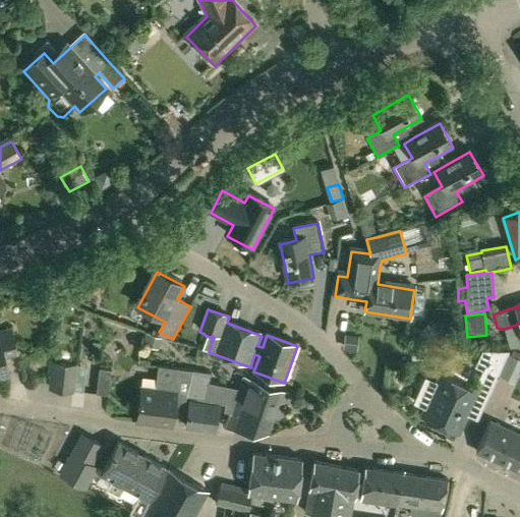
[(5,358),(17,355),(12,333),(0,335),(0,378),(9,376),(5,358)]
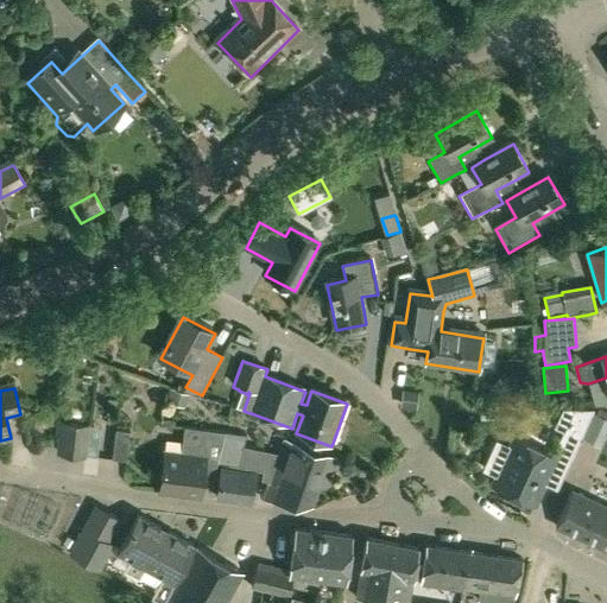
[(417,412),(419,394),(406,393),(404,410),(417,412)]
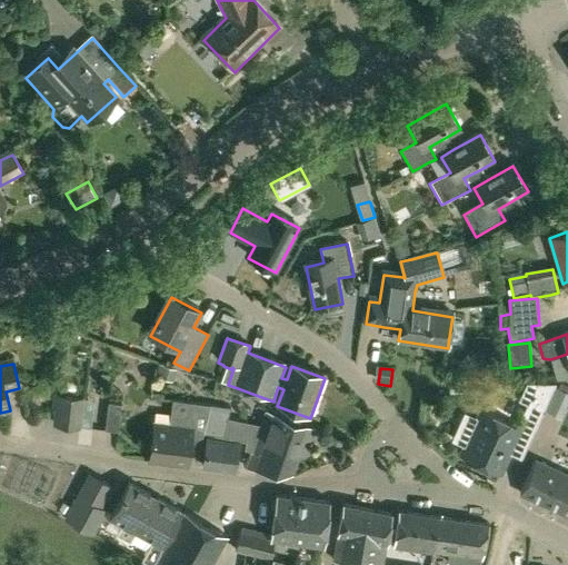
[(448,383),(448,394),(471,395),(472,384),(448,383)]
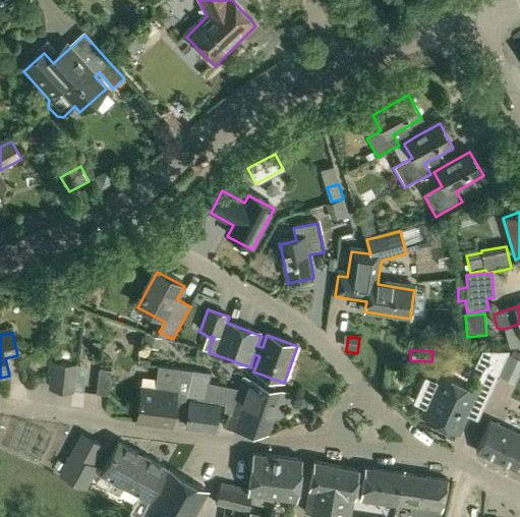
[(482,352),(475,368),(498,379),(509,353),(482,352)]
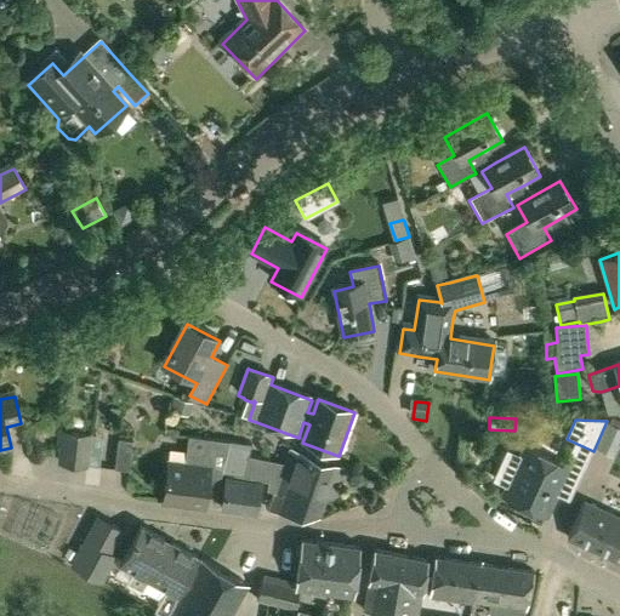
[(614,458),(619,445),(619,429),(608,425),(596,450),(614,458)]
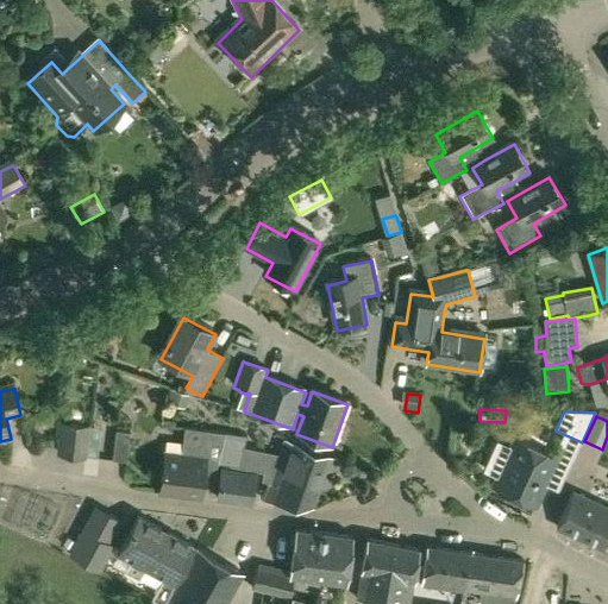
[(86,458),(98,460),(100,431),(63,426),(60,455),(86,458)]
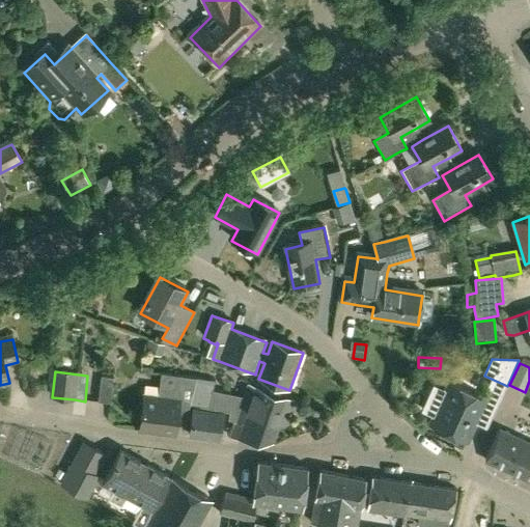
[(214,397),(217,383),(198,381),(166,377),(162,400),(144,397),(139,431),(176,436),(178,422),(187,423),(190,407),(211,409),(214,397)]
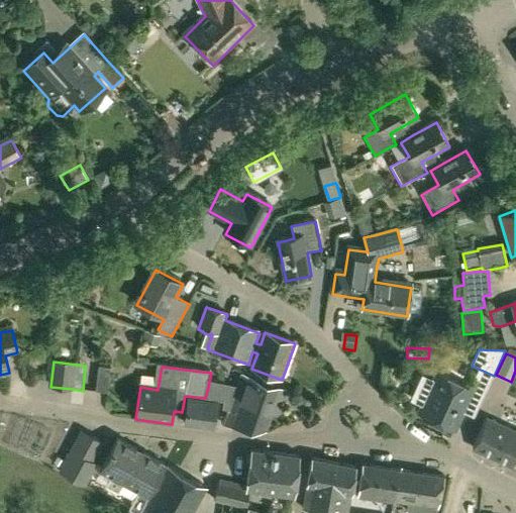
[(108,394),(112,370),(99,369),(96,393),(108,394)]
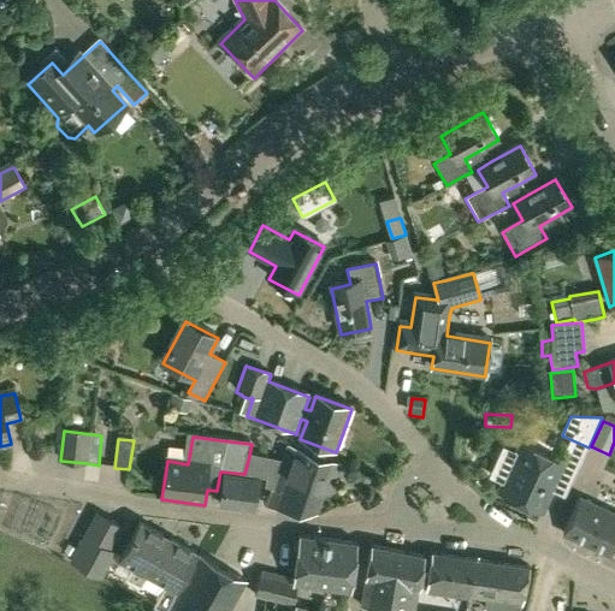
[(542,514),(565,466),(521,446),(500,494),(542,514)]
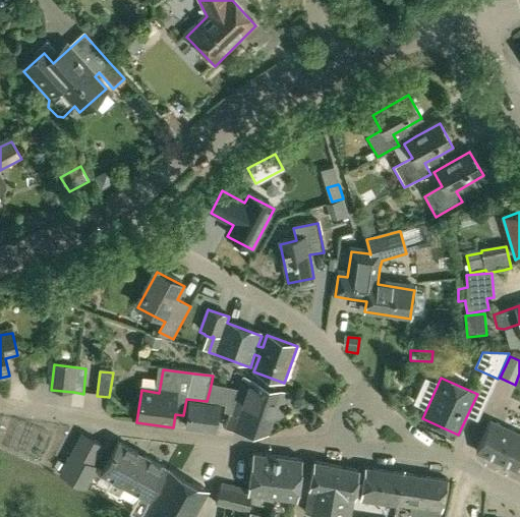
[(231,395),(210,390),(207,401),(206,402),(226,407),(224,412),(237,418),(233,429),(267,435),(273,417),(279,419),(284,405),(279,403),(282,394),(245,381),(238,398),(231,395)]
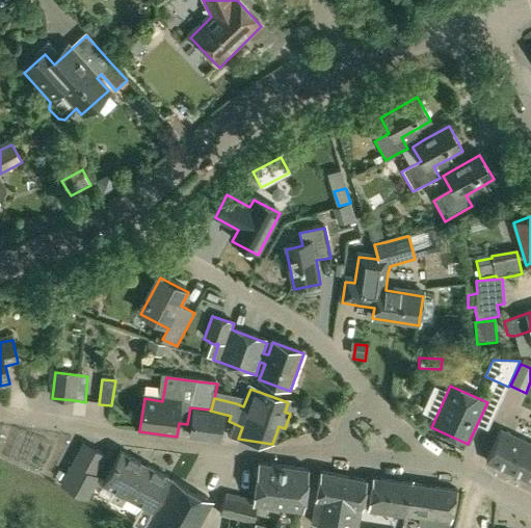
[(219,443),(223,416),(194,412),(190,439),(219,443)]
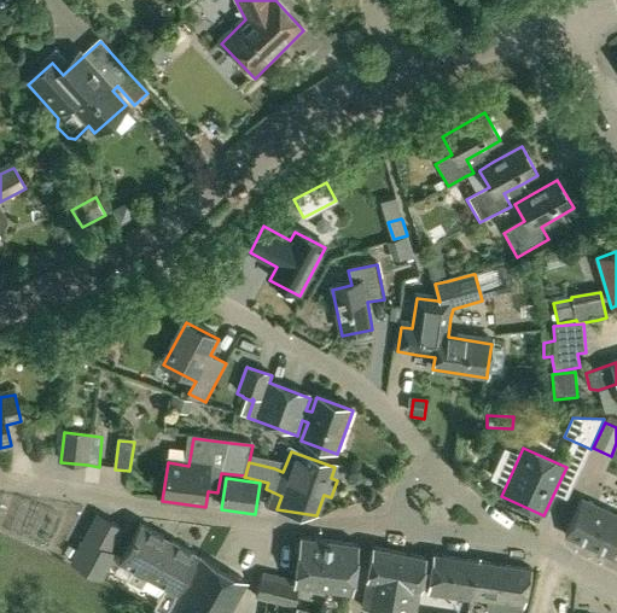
[(616,518),(582,502),(566,537),(612,558),(616,548),(616,518)]
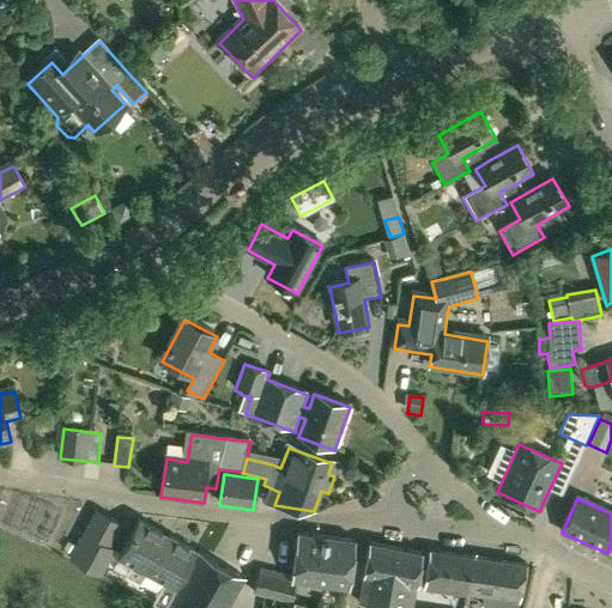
[(71,561),(78,566),(78,565),(101,577),(114,552),(109,549),(122,527),(96,512),(71,561)]
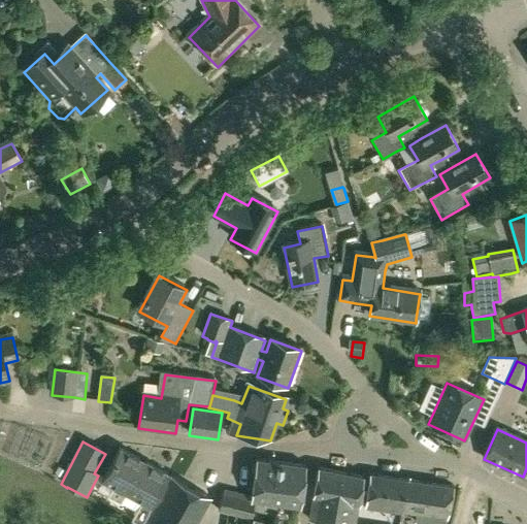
[(143,523),(151,509),(152,509),(169,477),(121,451),(104,482),(113,488),(108,497),(121,503),(126,494),(141,503),(132,521),(136,523),(143,523)]
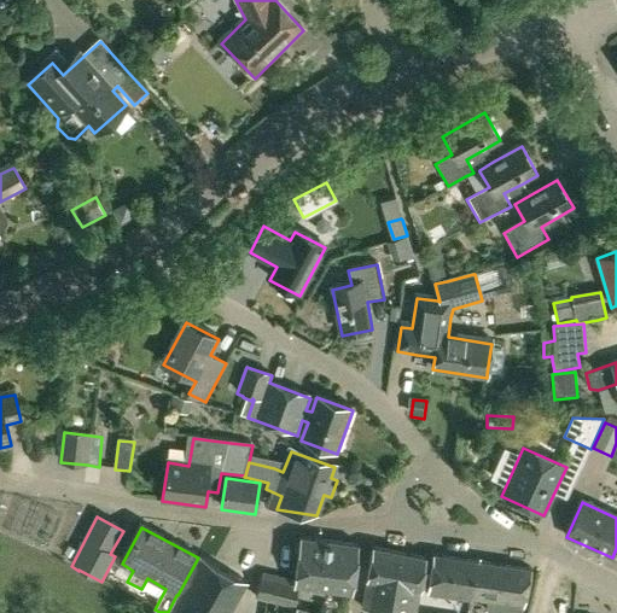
[(351,595),(358,548),(301,539),(295,584),(263,576),(257,599),(295,608),(298,589),(351,595)]
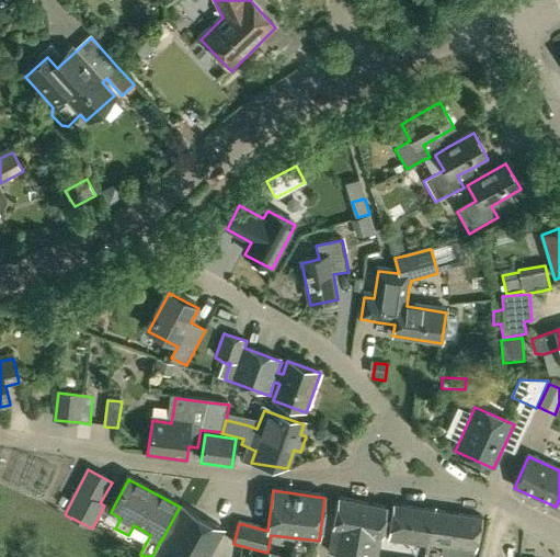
[(378,556),(386,508),(339,499),(329,555),(336,556),(378,556)]
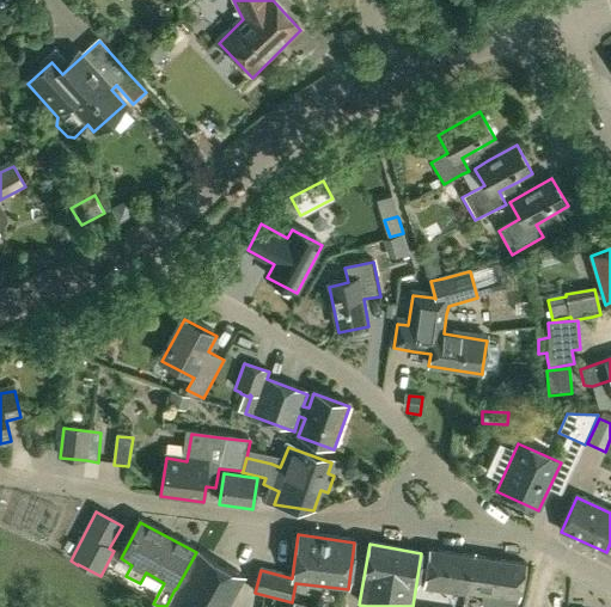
[(226,606),(244,577),(199,551),(166,606),(226,606)]
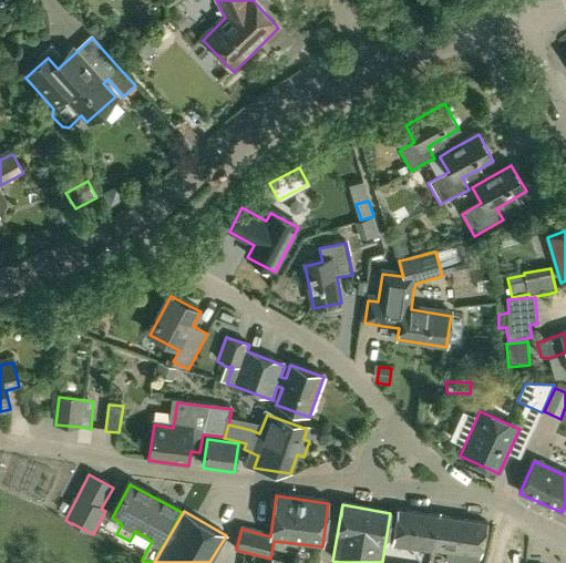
[(392,548),(430,553),(435,518),(398,512),(392,548)]
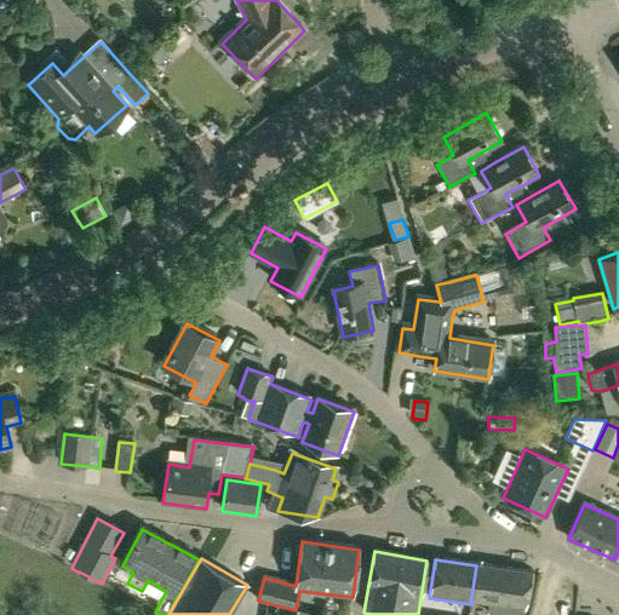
[(528,610),(533,574),(476,565),(470,604),(471,604),(473,602),(491,604),(489,614),(523,614),(525,609),(528,610)]
